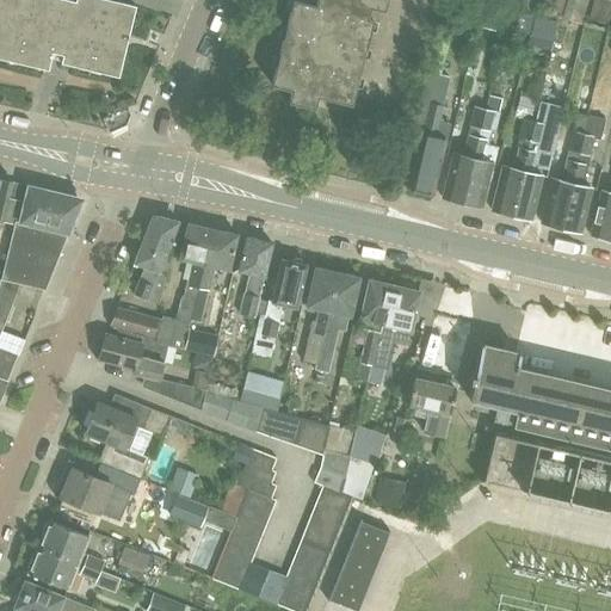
[(117,75),(134,5),(113,0),(75,0),(75,1),(71,0),(0,0),(0,57),(47,69),(49,59),(117,75)]
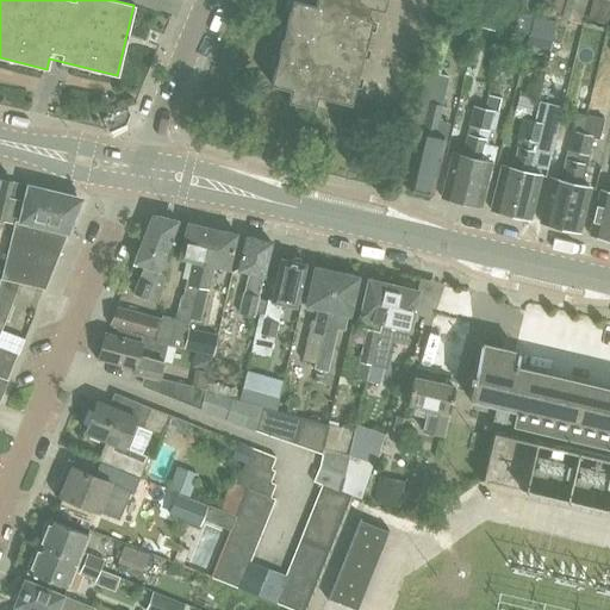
[(293,0),(291,0),(269,83),(291,89),(287,100),(315,107),(317,95),(350,104),(374,8),(385,11),(387,0),(300,0),(300,1),(293,0)]
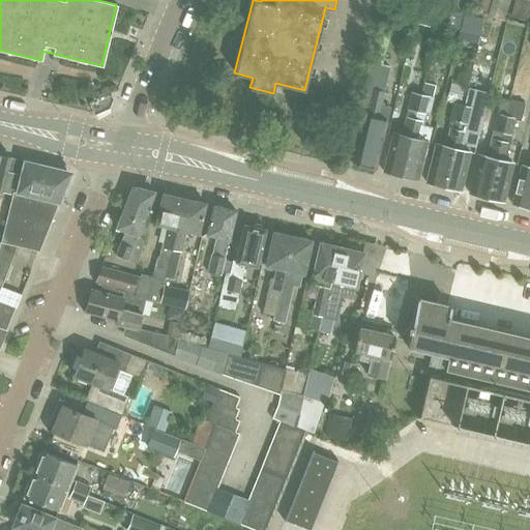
[(451,0),(450,6),(464,9),(466,0),(451,0)]
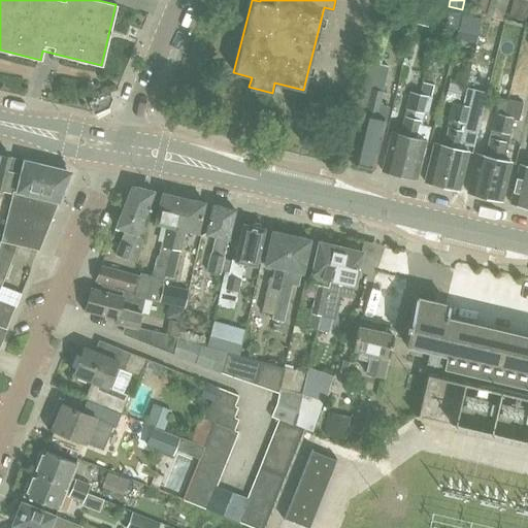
[(490,0),(488,8),(504,13),(507,0),(490,0)]
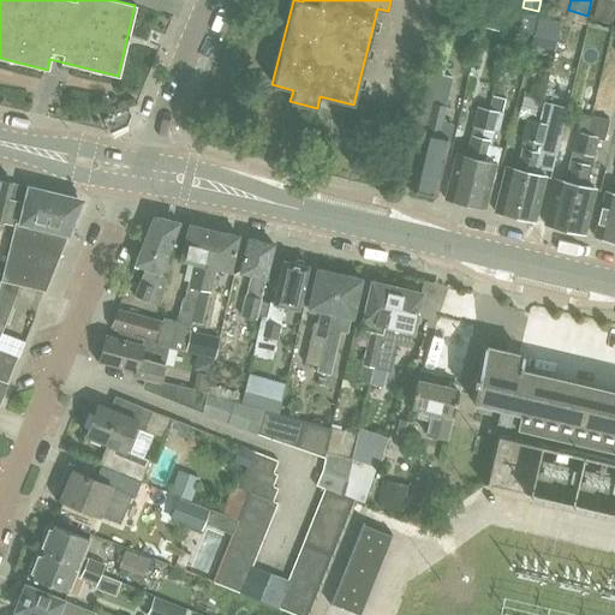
[(614,4),(614,0),(597,0),(592,18),(610,23),(614,4)]
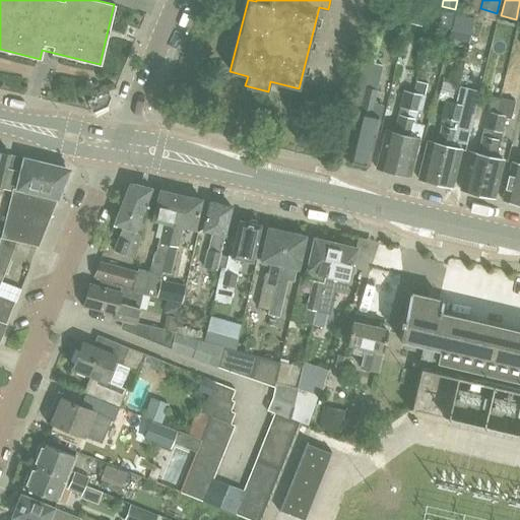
[(408,22),(421,26),(426,12),(412,8),(408,22)]
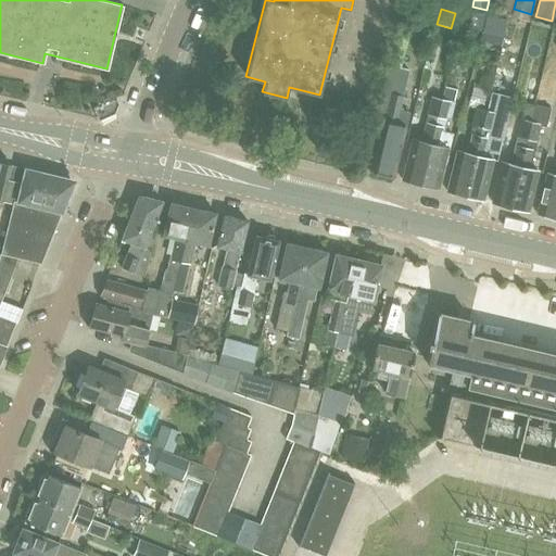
[(485,14),(479,41),(500,47),(507,20),(485,14)]
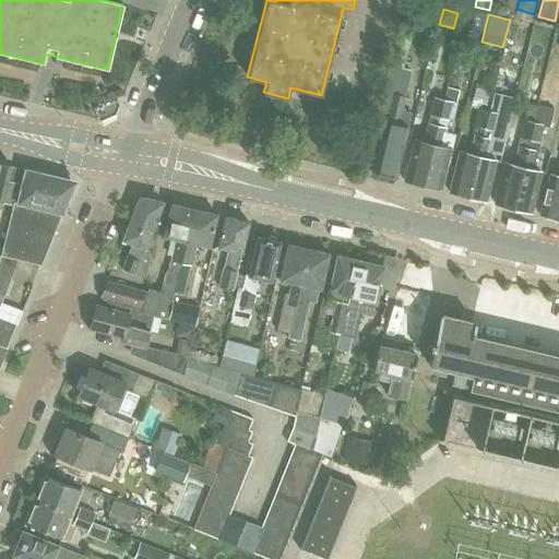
[(394,37),(391,54),(402,56),(405,40),(394,37)]
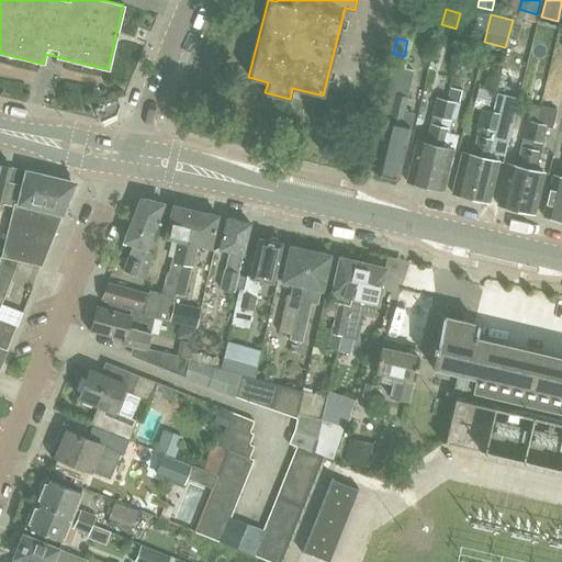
[(383,139),(375,173),(397,179),(414,114),(403,112),(413,72),(390,67),(372,137),(383,139)]
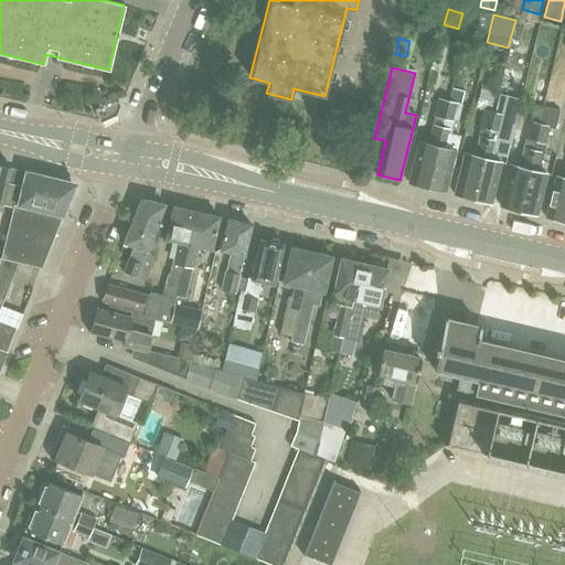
[(476,107),(490,110),(494,92),(480,88),(476,107)]
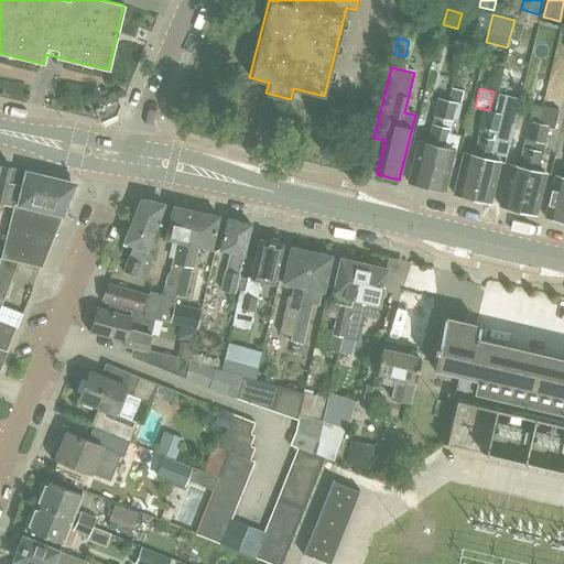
[(436,98),(433,115),(425,144),(418,142),(412,165),(408,183),(425,187),(440,127),(442,117),(446,100),(436,98)]
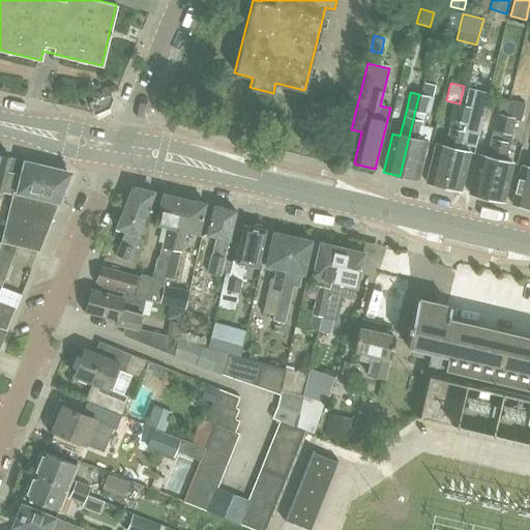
[(110,108),(110,107),(113,99),(111,94),(88,102),(94,114),(110,108)]
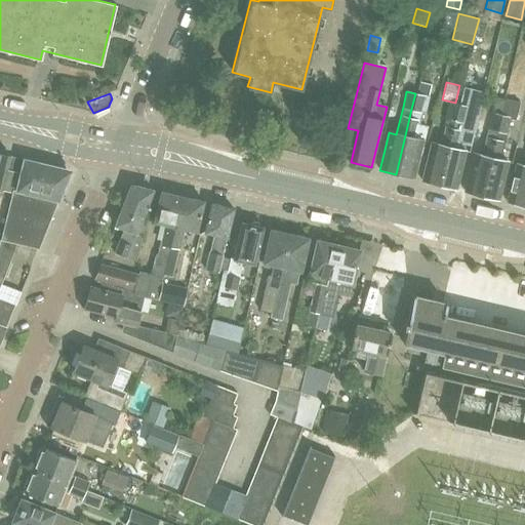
[(422,140),(414,138),(421,112),(420,112),(425,95),(415,93),(411,109),(409,118),(396,174),(402,175),(413,178),(422,140)]
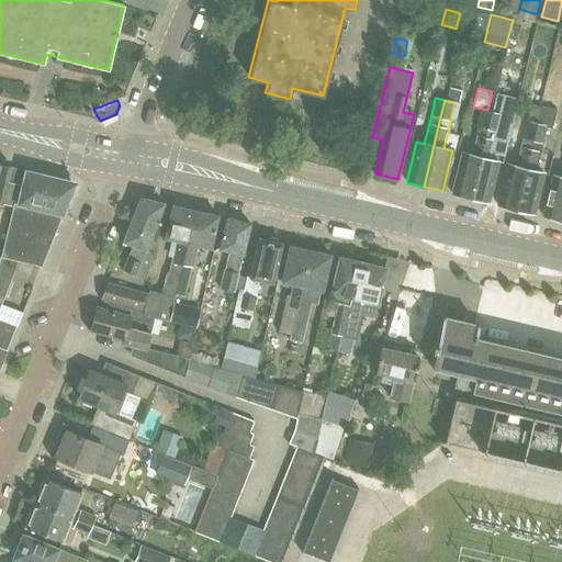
[(531,141),(539,107),(530,104),(516,166),(506,164),(496,205),(515,210),(531,141)]
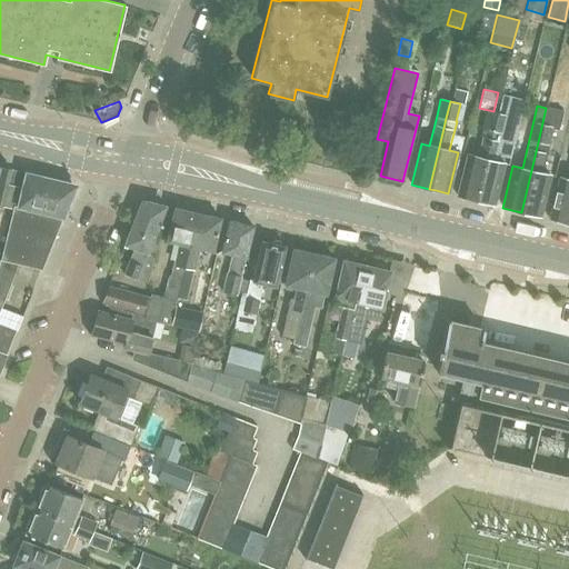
[(550,175),(542,173),(553,128),(558,130),(562,112),(546,108),(538,142),(521,212),(540,217),(550,175)]
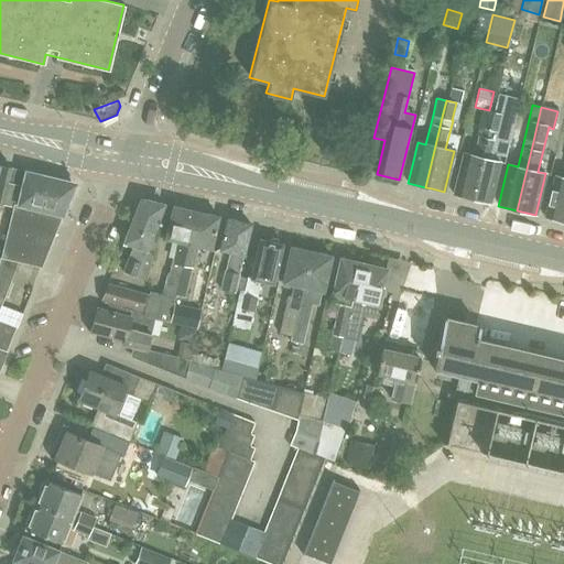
[(476,136),(478,137),(474,155),(463,153),(453,194),(470,198),(485,139),(487,129),(491,111),(483,109),(480,118),(478,127),(476,136)]
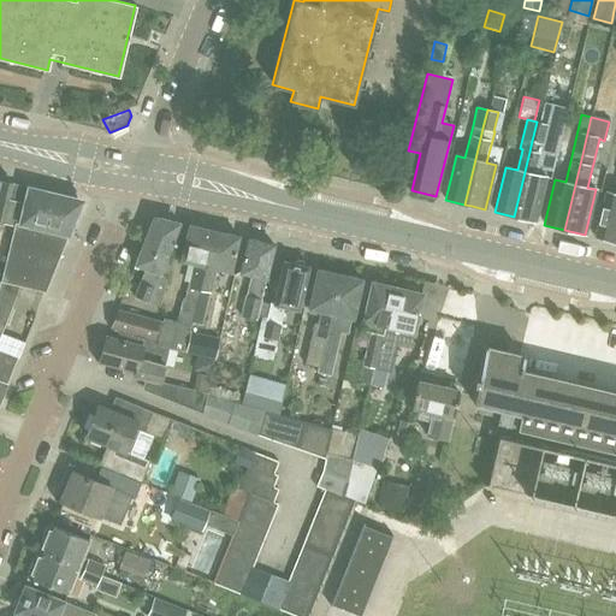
[(548,124),(537,122),(532,141),(533,141),(543,143),(548,124)]
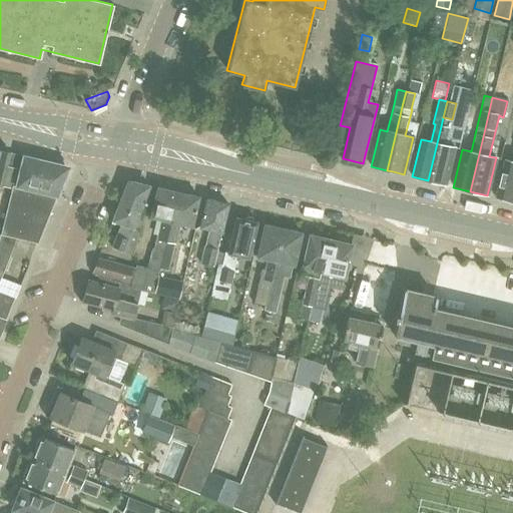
[(445,145),(447,136),(452,138),(454,129),(449,127),(442,126),(441,126),(428,180),(446,184),(455,147),(445,145)]
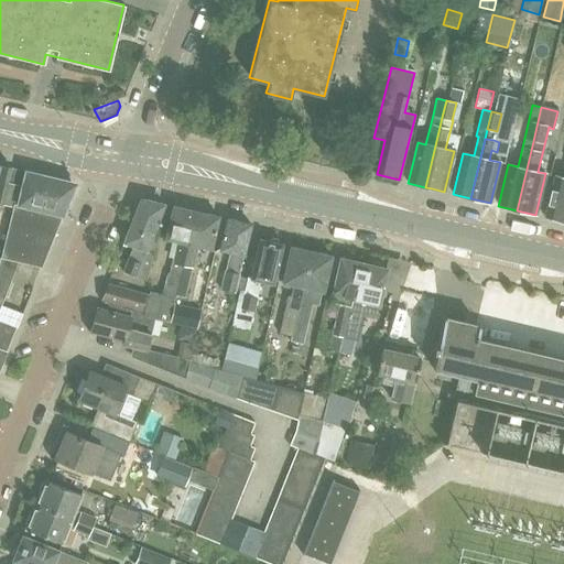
[(0,203),(2,204),(13,204),(18,205),(25,172),(0,165),(0,203)]
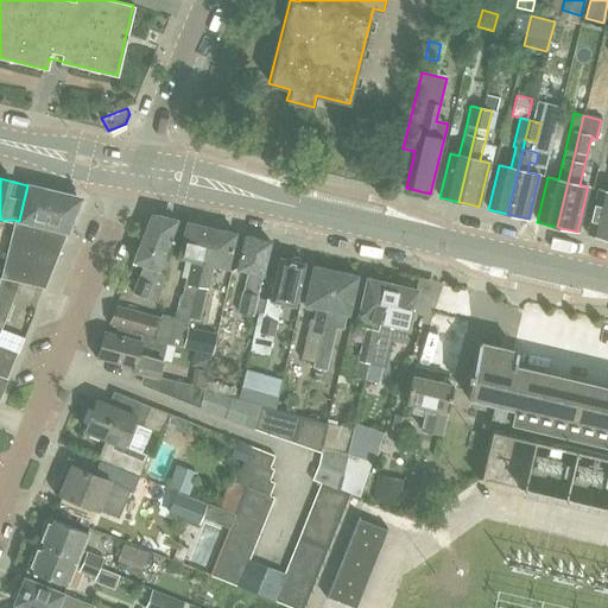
[(76,196),(27,185),(19,221),(14,220),(0,276),(0,397),(7,379),(5,378),(16,352),(0,344),(0,331),(19,282),(45,287),(58,257),(59,249),(61,249),(80,202),(76,196)]
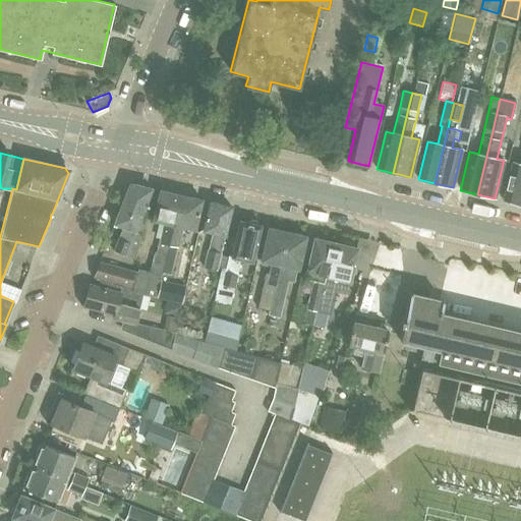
[(510,163),(502,200),(520,205),(520,198),(520,164),(520,165),(510,163)]
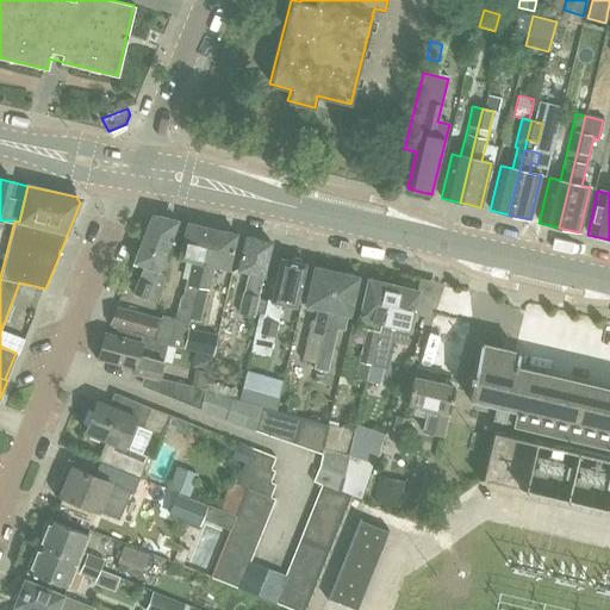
[(166,249),(173,221),(156,216),(151,217),(132,262),(143,267),(132,293),(159,304),(170,250),(166,249)]
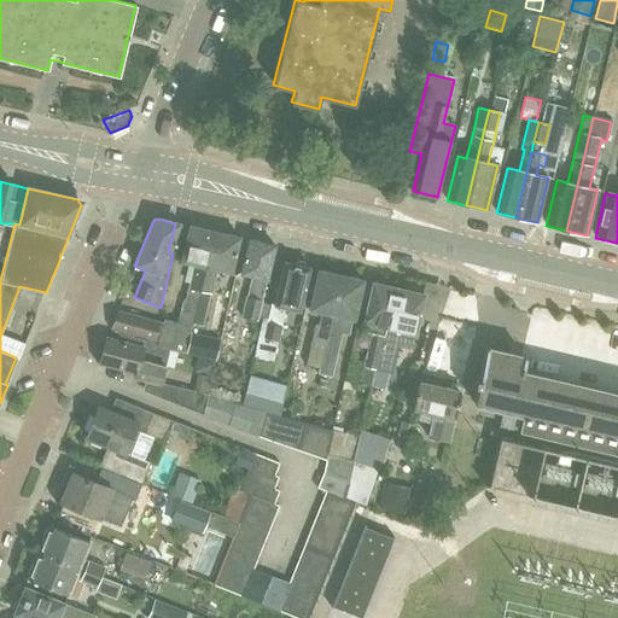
[(191,327),(192,327),(196,313),(214,232),(190,226),(181,261),(192,263),(185,298),(182,298),(178,322),(164,319),(163,322),(158,340),(157,345),(158,345),(168,348),(185,353),(191,327)]
